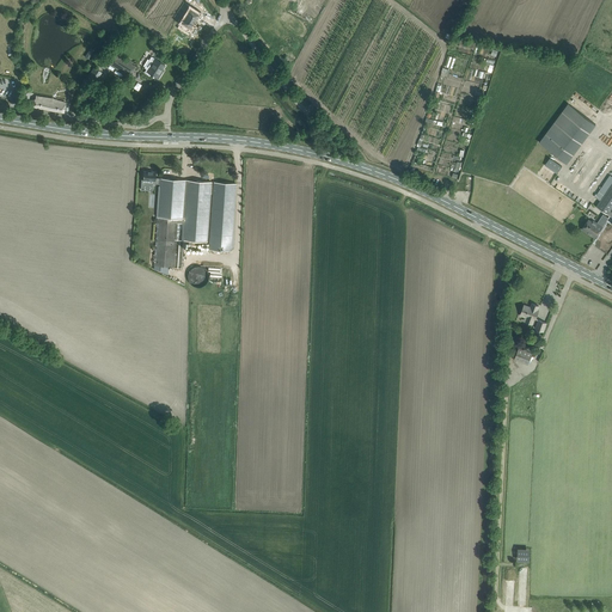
[(303,0),(299,10),(317,18),(324,0),(303,0)]
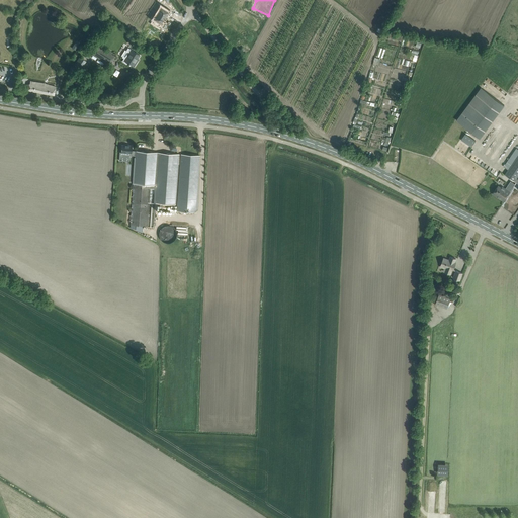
[(155,19),(153,22),(158,25),(160,22),(161,23),(164,19),(166,16),(168,11),(161,7),(154,18),(155,19)]
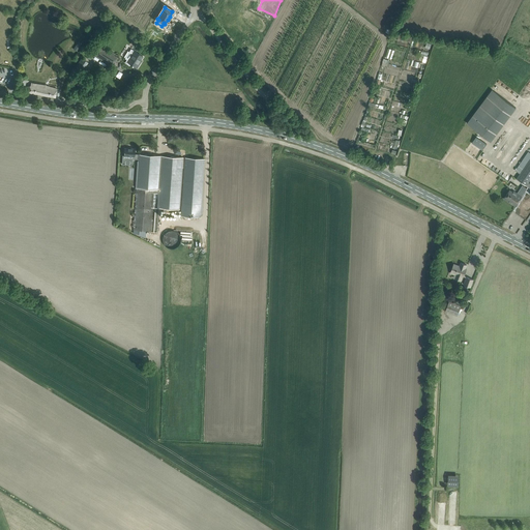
[(99,46),(93,55),(112,66),(118,57),(99,46)]
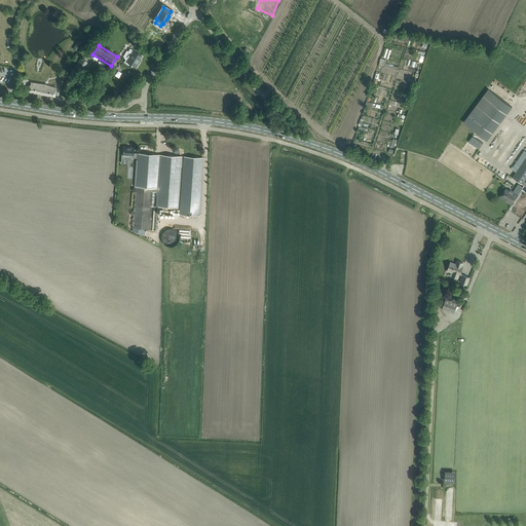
[(385,48),(383,58),(389,60),(391,50),(385,48)]
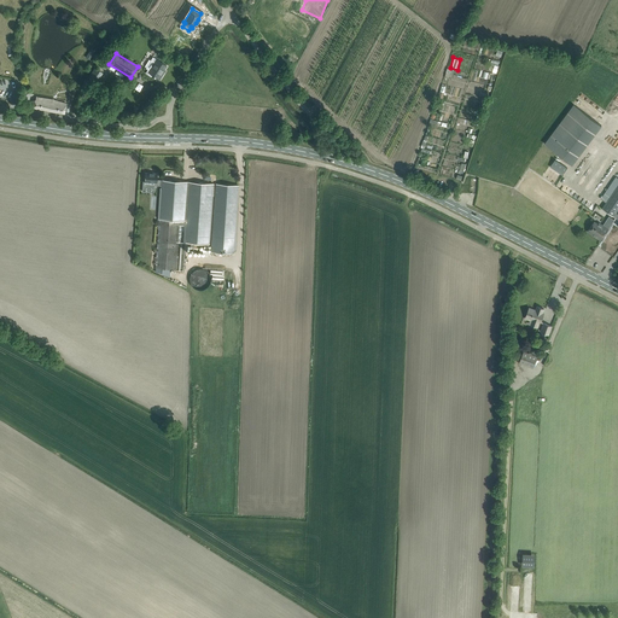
[(163,71),(167,65),(155,58),(150,64),(151,65),(146,73),(151,76),(152,75),(155,77),(156,76),(159,79),(163,75),(161,73),(162,70),(163,71)]
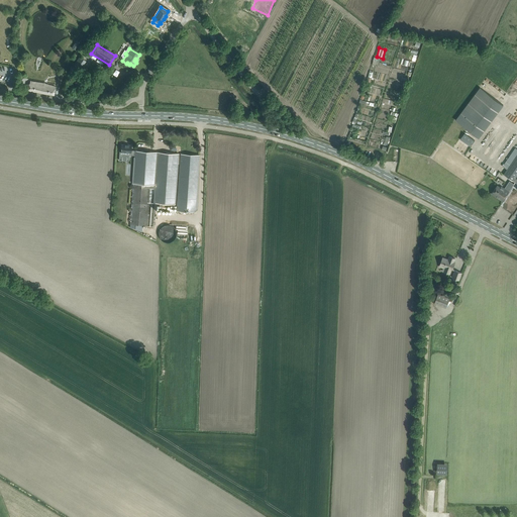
[(80,58),(76,65),(81,69),(86,61),(80,58)]
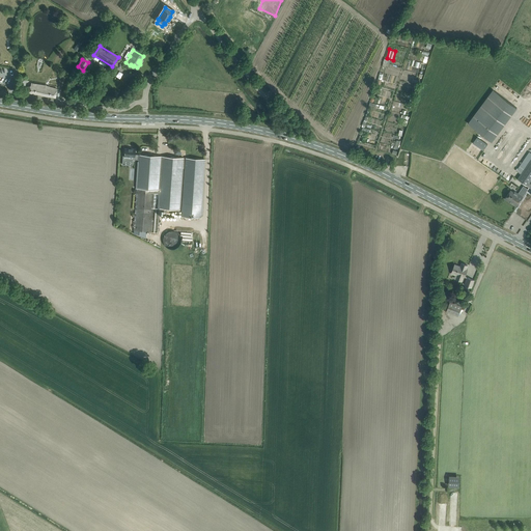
[(56,92),(57,88),(50,87),(50,86),(42,85),(31,83),(31,86),(28,86),(27,92),(55,98),(56,92)]
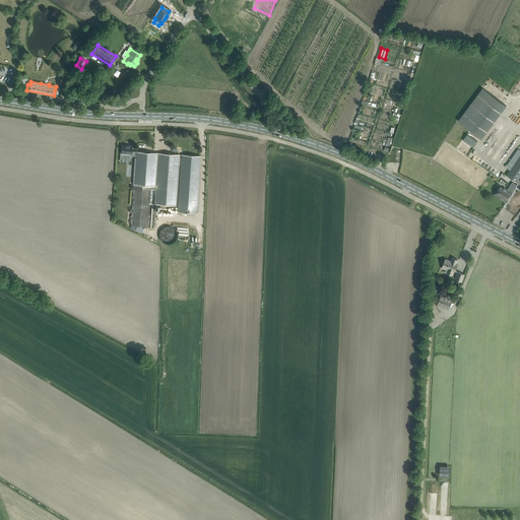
[(484,82),(457,120),(480,137),(509,100),(484,82)]
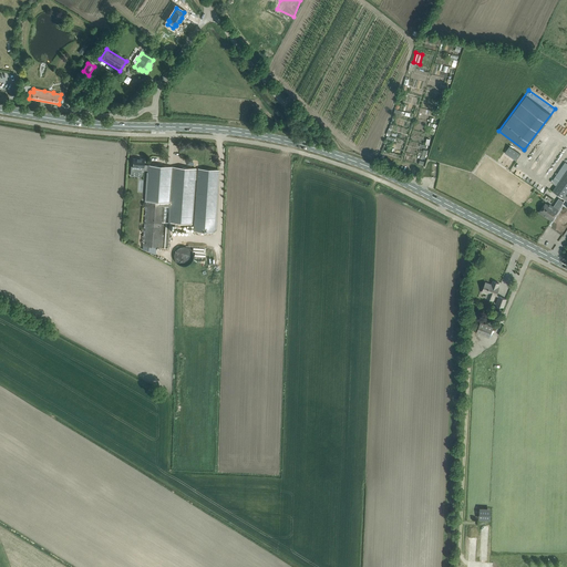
[(521,155),(509,147),(505,154),(516,162),(521,155)]
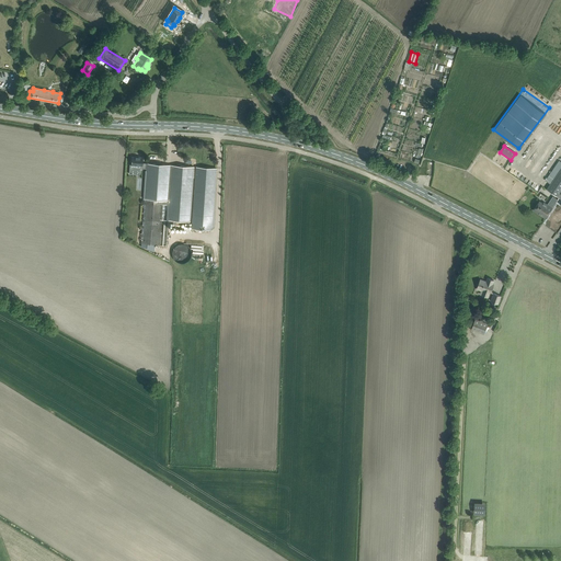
[(132,157),(132,160),(130,161),(132,161),(132,164),(140,165),(140,168),(147,169),(147,164),(142,164),(142,158),(132,157)]
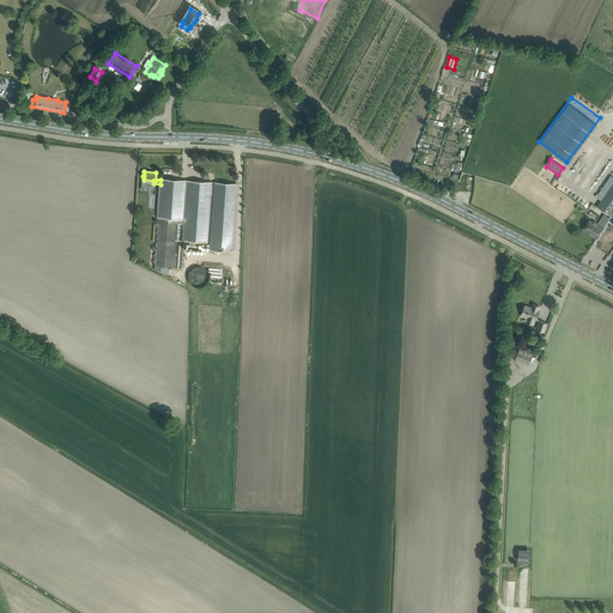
[(612,176),(611,175),(596,196),(601,201),(598,207),(610,216),(612,212),(612,211),(612,223),(612,225),(612,226),(612,176)]
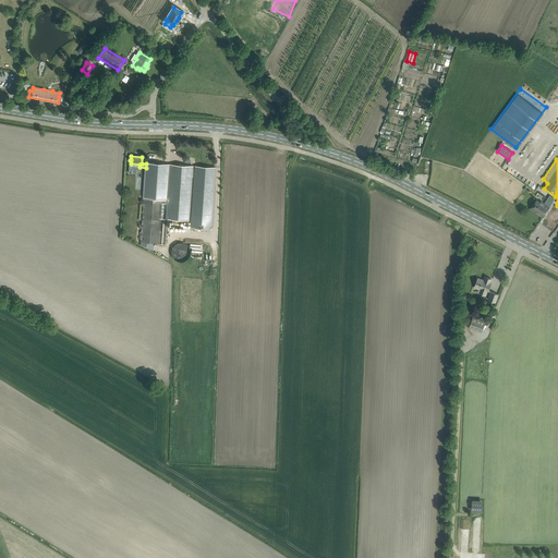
[(146,164),(146,168),(145,169),(143,198),(161,199),(161,204),(167,204),(170,164),(146,162),(146,164)]
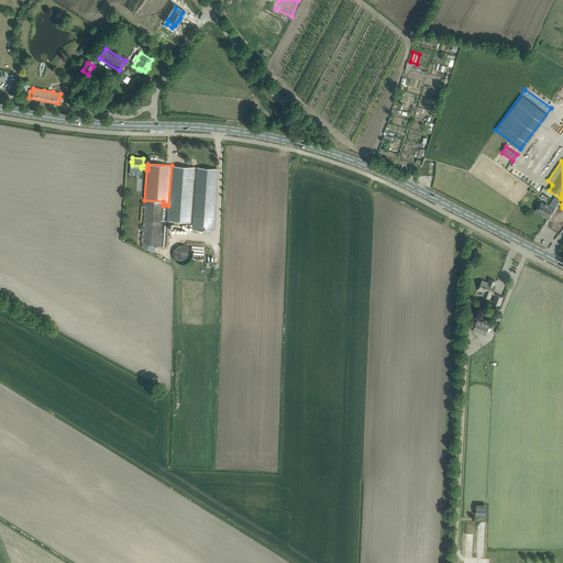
[(195,167),(172,165),(168,206),(167,221),(190,222),(195,167)]
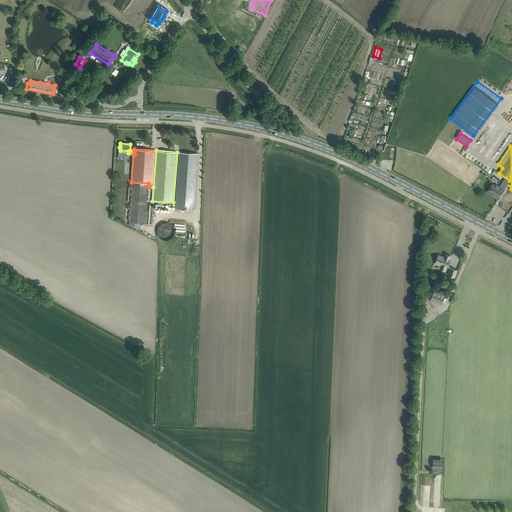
[(179,152),(175,209),(193,210),(197,153),(179,152)]
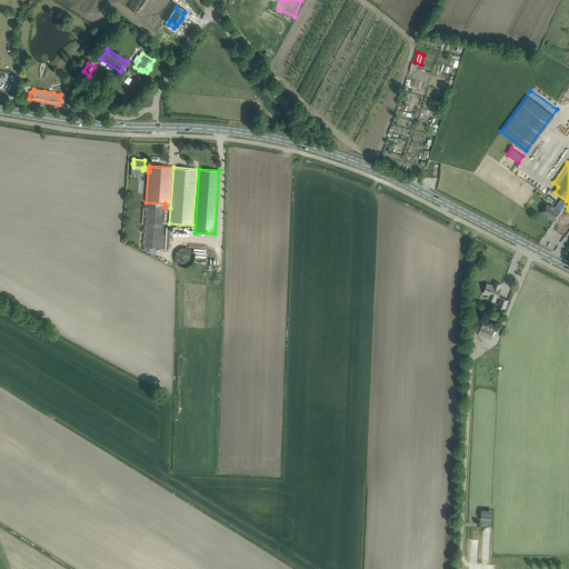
[(165,203),(146,202),(143,247),(149,247),(157,248),(161,248),(165,208),(165,203)]
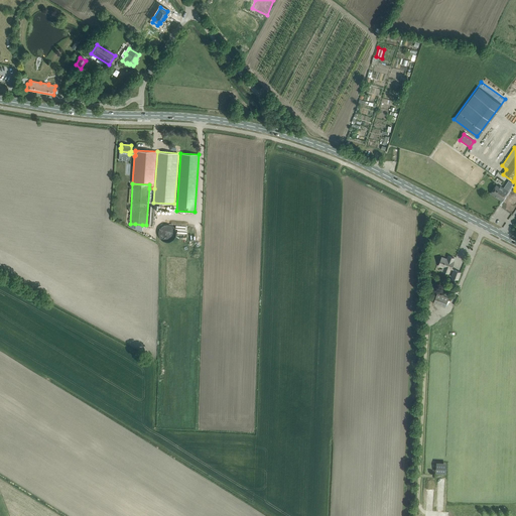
[(501,201),(508,191),(503,187),(502,188),(496,184),(491,194),(492,192),(498,197),(497,198),(501,201)]
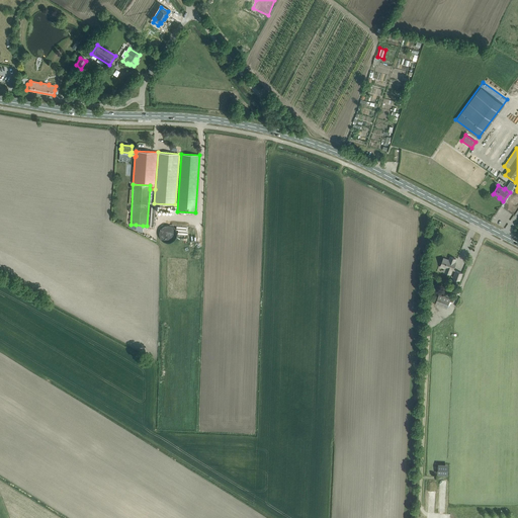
[(172,242),(173,241),(174,241),(174,240),(175,240),(175,239),(176,238),(176,237),(176,236),(176,235),(176,234),(176,233),(176,232),(176,231),(175,230),(175,229),(174,228),(173,227),(172,226),(171,226),(170,226),(169,226),(168,225),(167,225),(166,226),(165,226),(164,226),(163,227),(162,227),(162,228),(161,228),(161,229),(160,230),(160,231),(159,231),(159,232),(159,233),(159,234),(159,235),(159,236),(159,237),(160,238),(160,239),(161,239),(161,240),(162,240),(162,241),(163,241),(163,242),(164,242),(165,243),(166,243),(167,243),(168,243),(169,243),(170,243),(171,242),(172,242)]
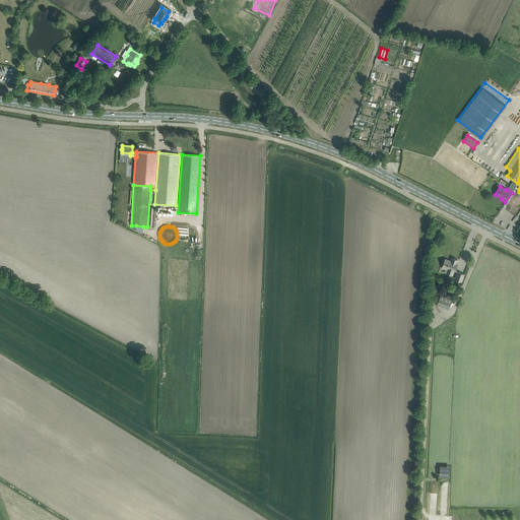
[(458,264),(456,263),(458,260),(452,258),(451,261),(445,259),(442,266),(448,269),(446,273),(452,275),(454,271),(455,271),(458,264)]
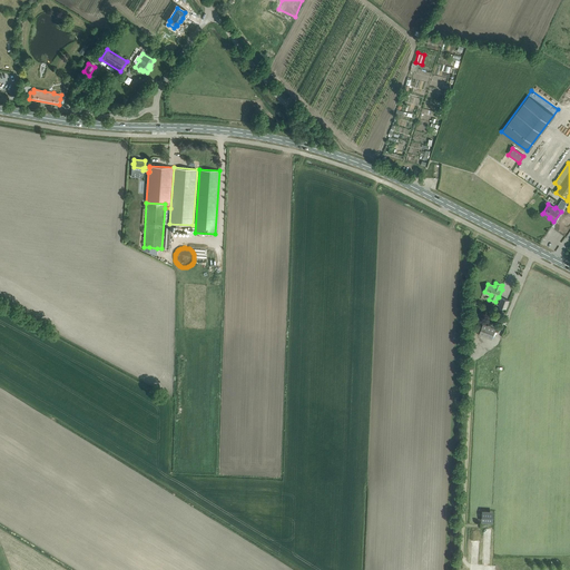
[(509,301),(502,298),(499,306),(505,308),(509,301)]
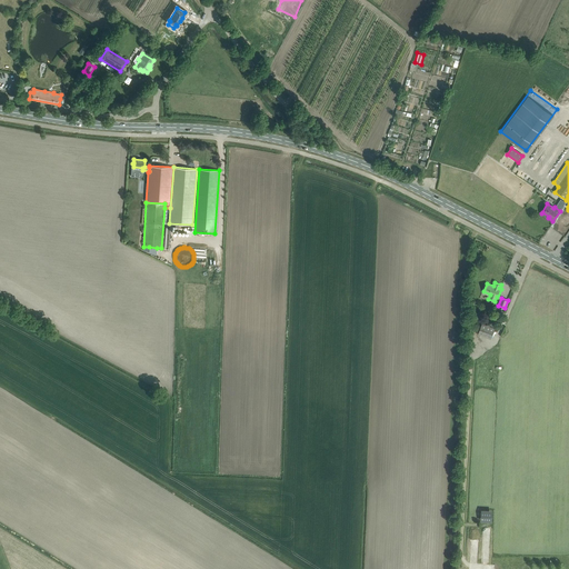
[(478,333),(491,339),(495,328),(482,323),(478,333)]
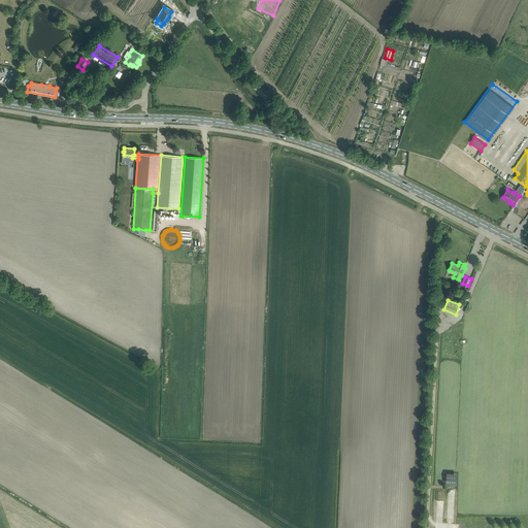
[(444,484),(456,484),(456,473),(446,472),(444,484)]
